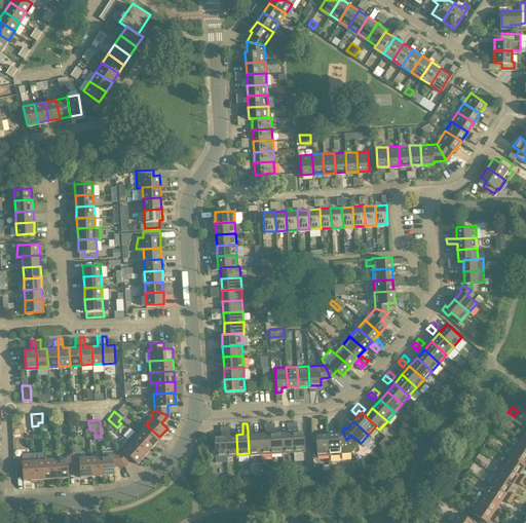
[(152,445),(159,437),(146,424),(139,433),(152,445)]
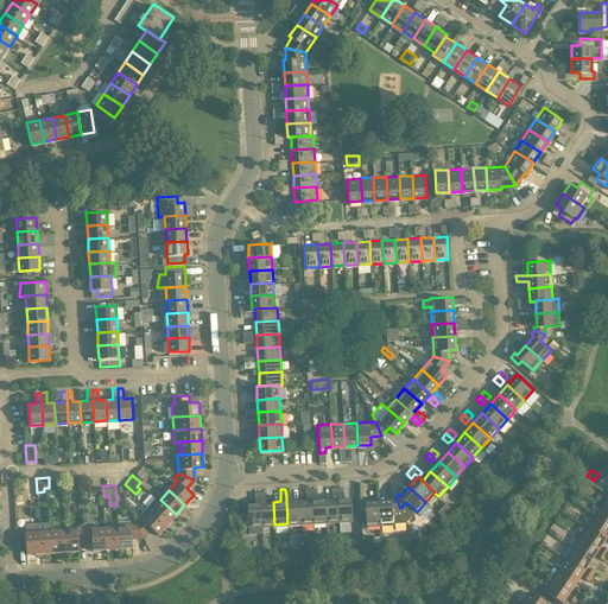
[(263,529),(263,525),(261,502),(260,500),(260,490),(254,491),(255,500),(255,503),(247,503),(248,514),(244,514),(244,526),(248,526),(249,531),(263,529)]
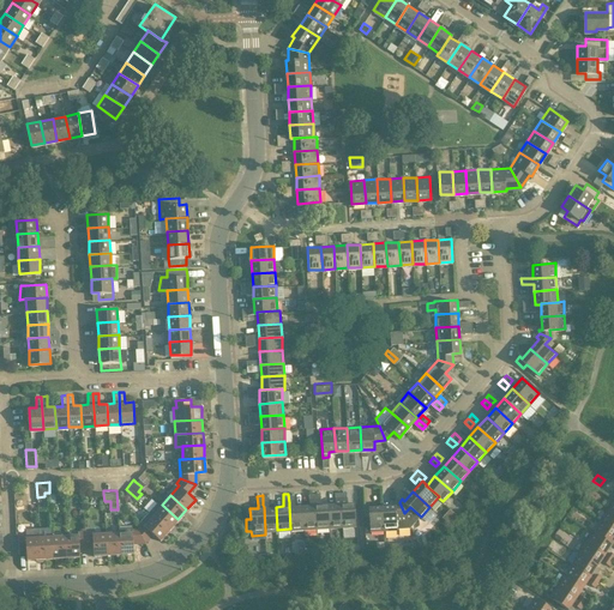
[(149,511),(169,529),(178,519),(162,505),(157,501),(149,511)]
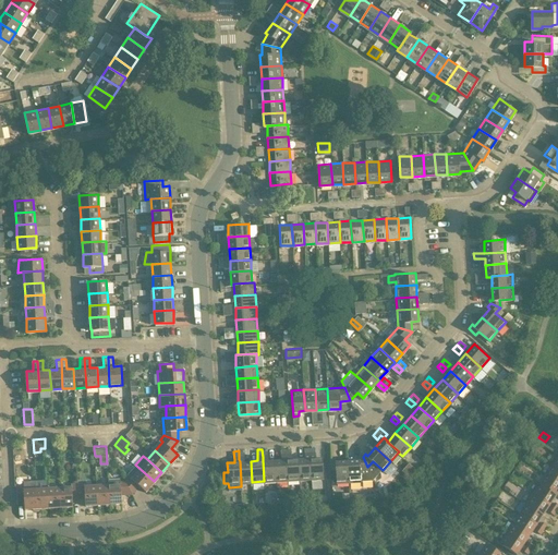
[(300,479),(311,478),(310,457),(298,458),(300,479)]
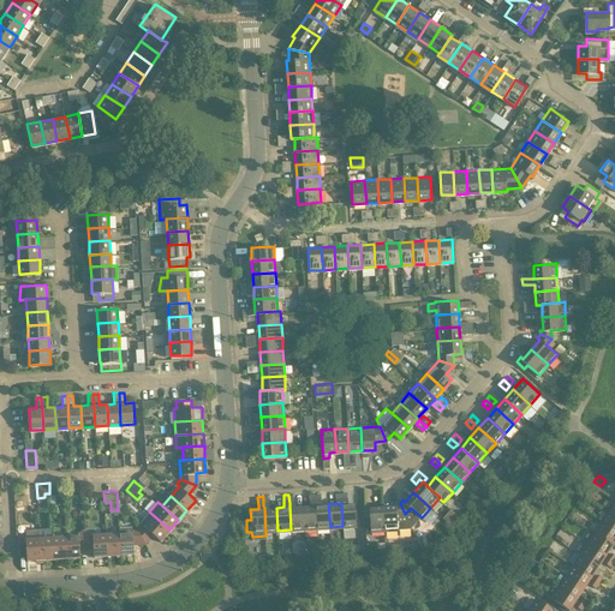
[(341,503),(342,526),(357,526),(354,503),(341,503)]
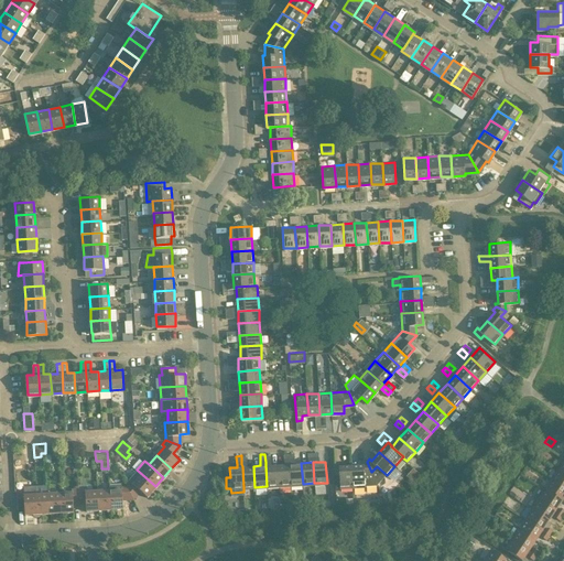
[(362,465),(351,465),(353,486),(354,486),(365,486),(365,485),(378,484),(371,472),(367,462),(362,462),(362,465)]
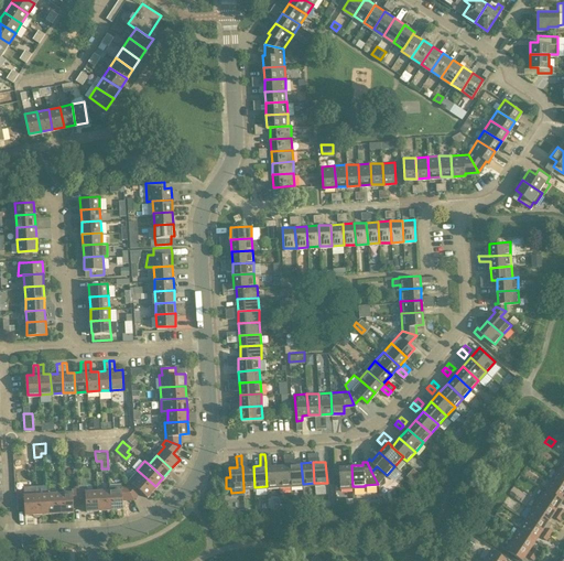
[(290,464),(291,485),(303,484),(301,463),(290,464)]
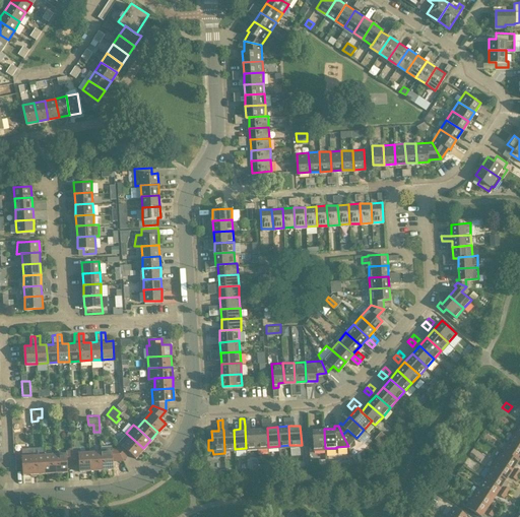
[(314,449),(325,448),(324,429),(313,430),(313,427),(308,428),(309,447),(313,446),(314,449)]
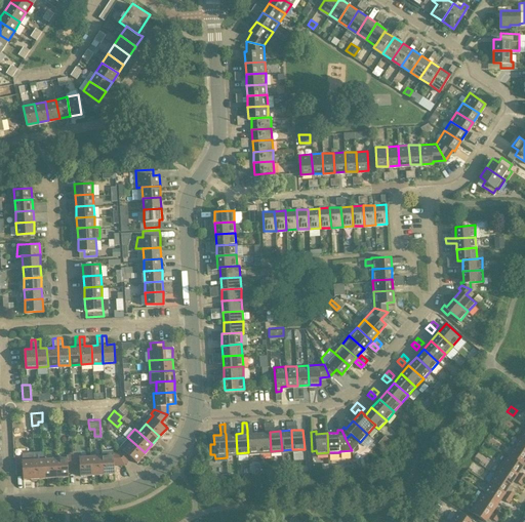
[(247,433),(248,452),(259,451),(258,432),(247,433)]
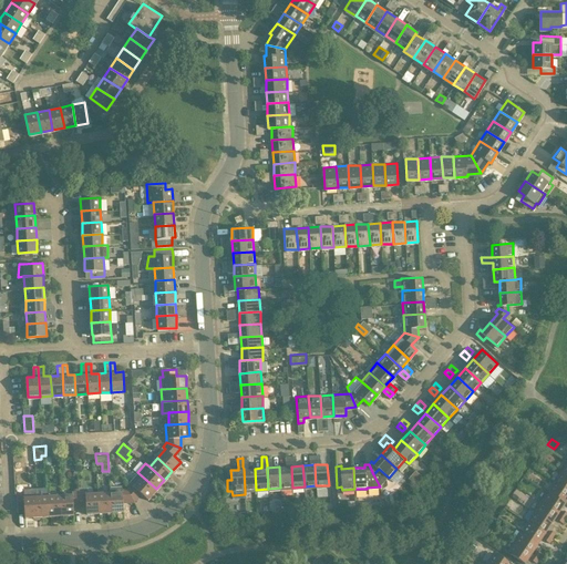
[(280,488),(292,488),(291,467),(279,467),(280,488)]
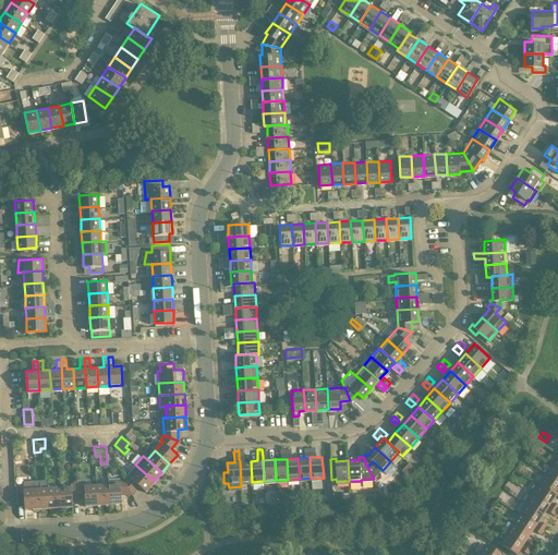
[(240,461),(241,482),(252,482),(251,461),(240,461)]
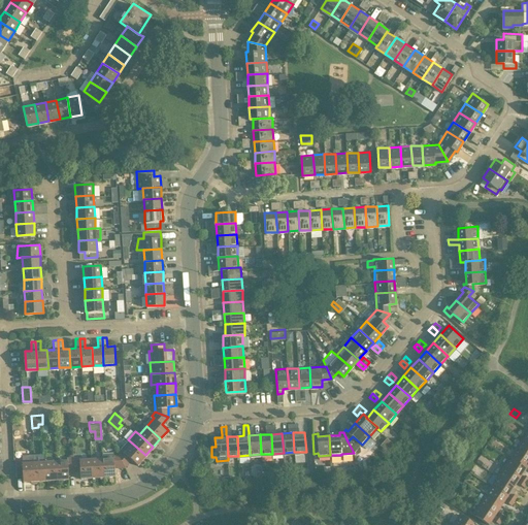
[(527,440),(522,437),(516,447),(527,454),(527,440)]
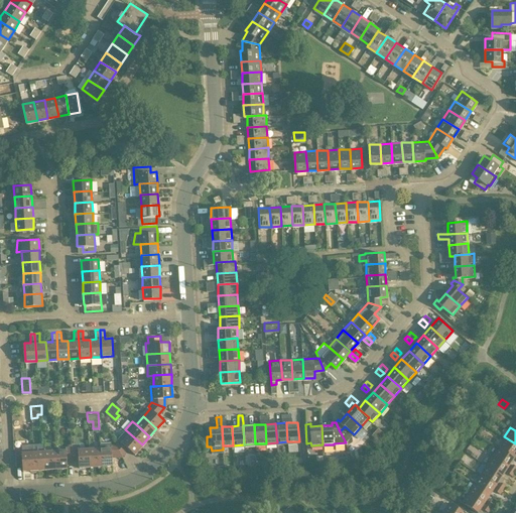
[(135,454),(142,444),(125,429),(118,437),(119,439),(116,442),(122,456),(128,447),(135,454)]
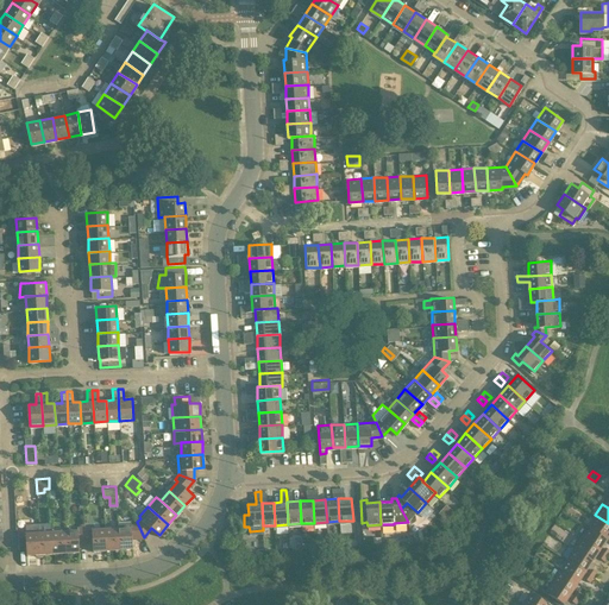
[(608,530),(608,523),(595,515),(588,525),(604,536),(608,530)]
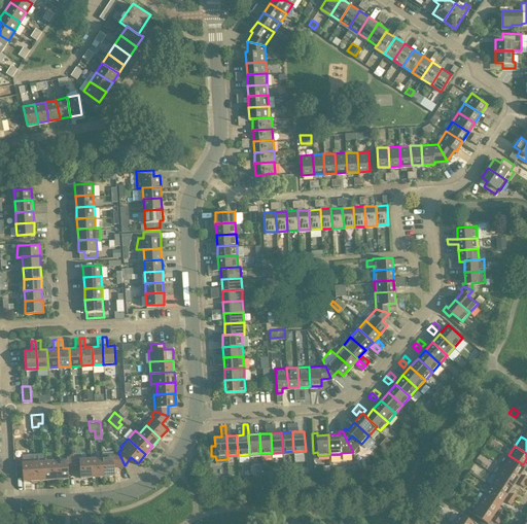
[(102,456),(103,475),(114,474),(114,465),(125,465),(118,452),(113,453),(113,450),(102,451),(102,456)]
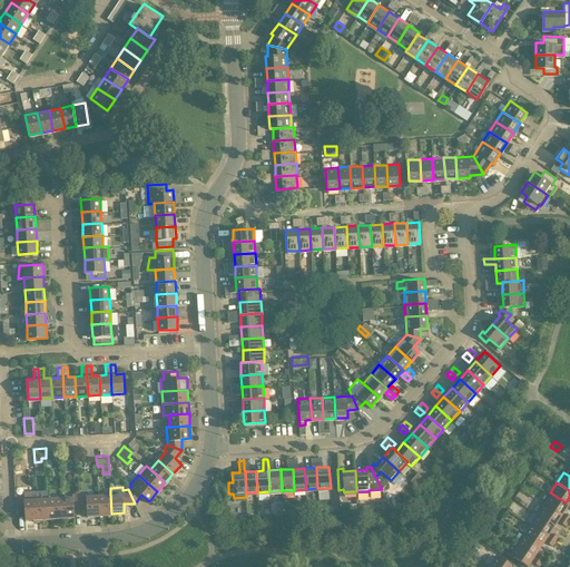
[(23,496),(17,496),(18,510),(25,509),(26,519),(38,518),(37,498),(36,489),(23,490),(23,496)]
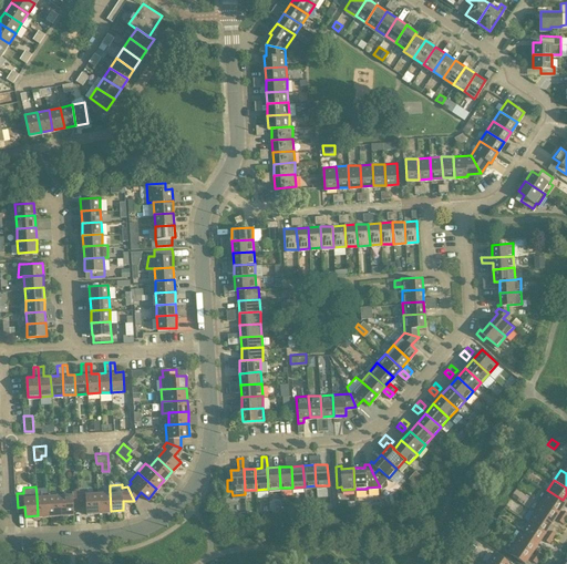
[(86,512),(99,512),(98,492),(86,492),(85,489),(79,490),(80,503),(86,503),(86,512)]
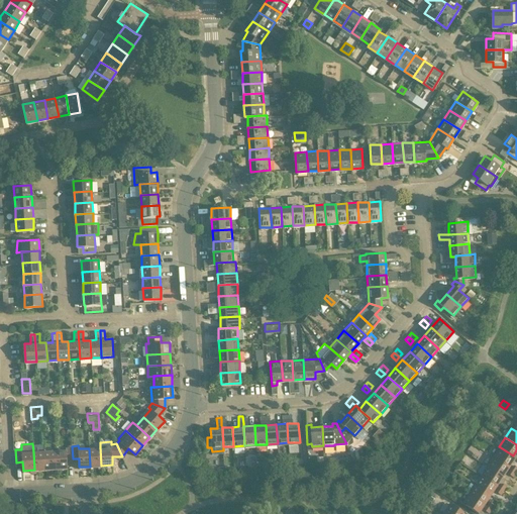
[(66,449),(55,450),(56,469),(67,468),(67,459),(73,458),(72,446),(66,446),(66,449)]
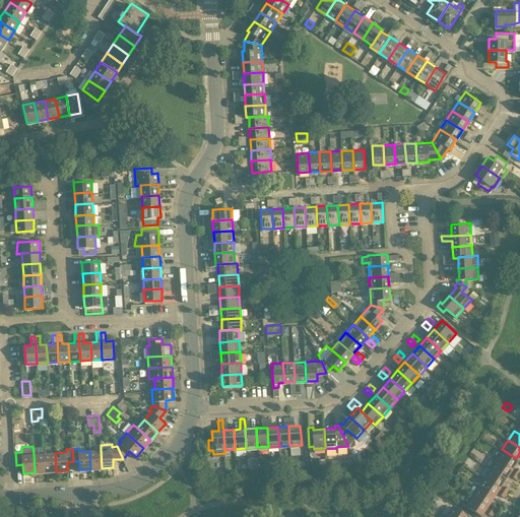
[(502,449),(496,458),(512,469),(518,459),(516,458),(502,449)]
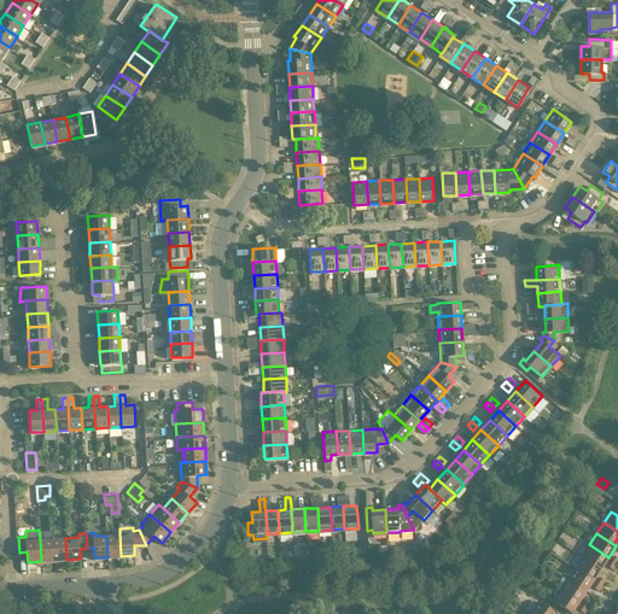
[(120,534),(106,536),(108,557),(121,556),(120,534)]
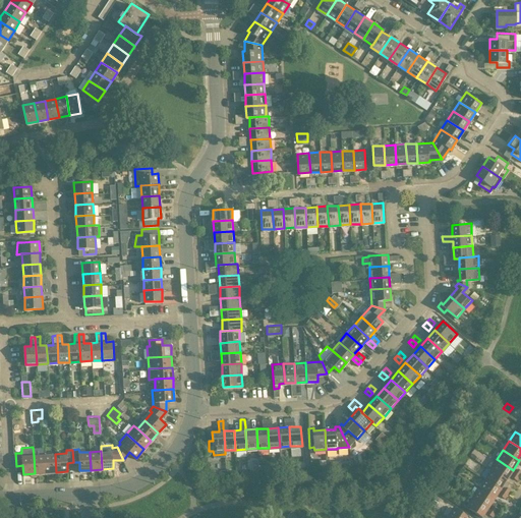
[(44,454),(34,455),(35,473),(45,472),(44,454)]
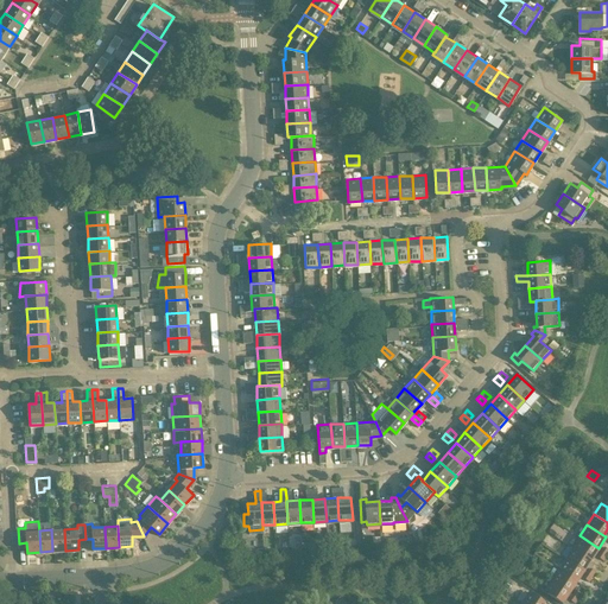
[(52,551),(65,551),(64,529),(51,529),(52,551)]
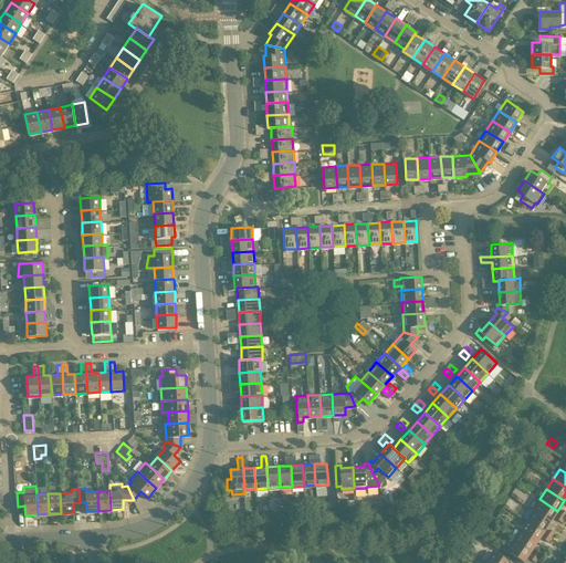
[(540,499),(533,509),(551,521),(557,511),(540,499)]
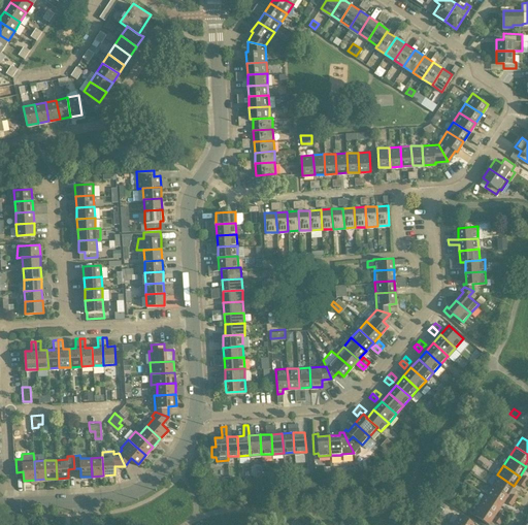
[(497,474),(491,484),(507,495),(514,486),(497,474)]
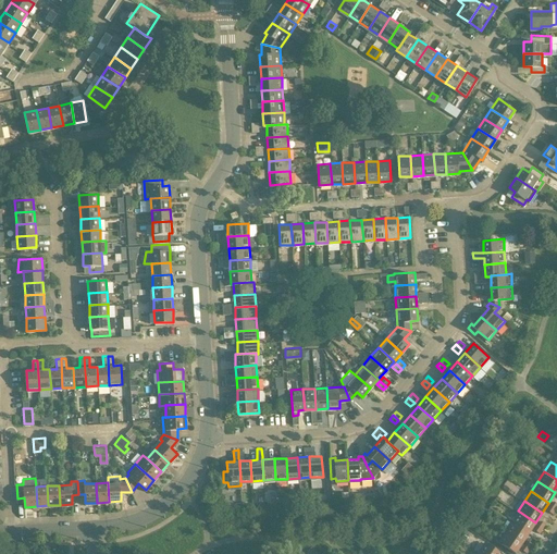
[(518,511),(511,520),(529,532),(535,522),(518,511)]
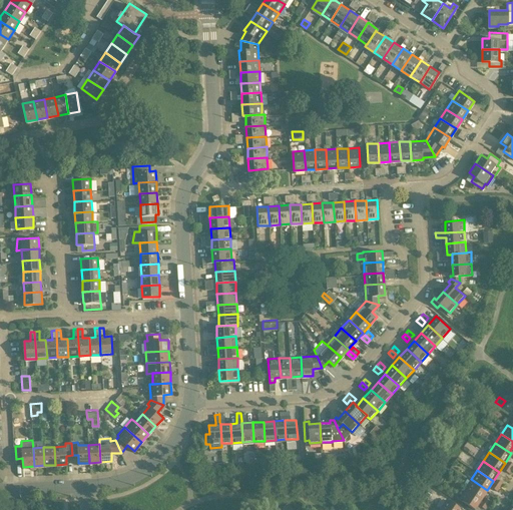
[(471,479),(465,488),(481,499),(487,490),(471,479)]
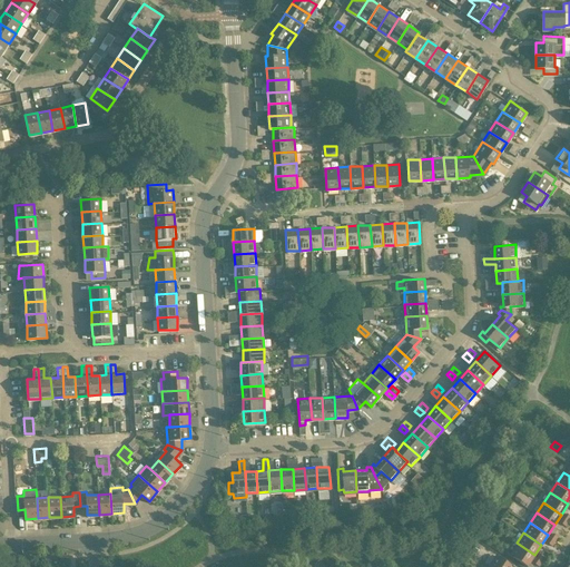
[(528,565),(534,555),(517,543),(510,554),(528,565)]
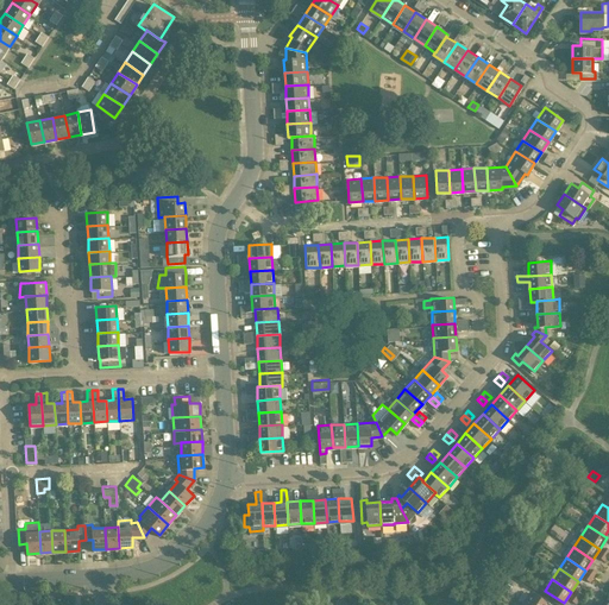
[(529,591),(522,602),(527,604),(544,604),(546,602),(529,591)]
